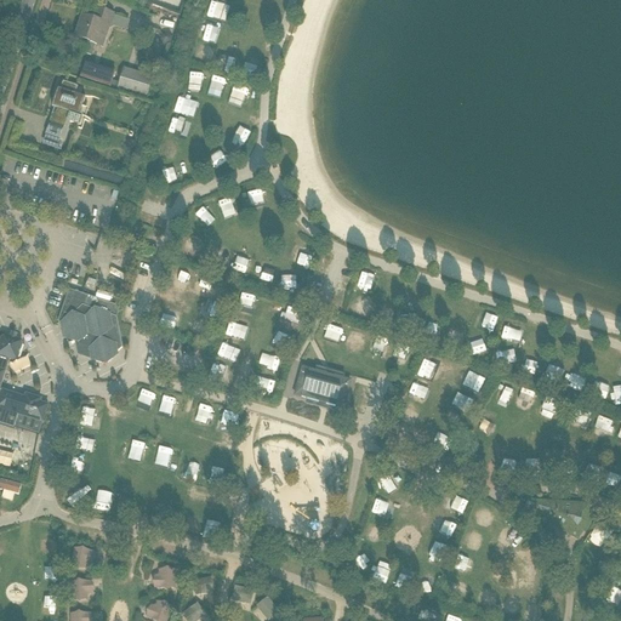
[(211,0),(208,17),(220,20),(223,3),(211,0)]
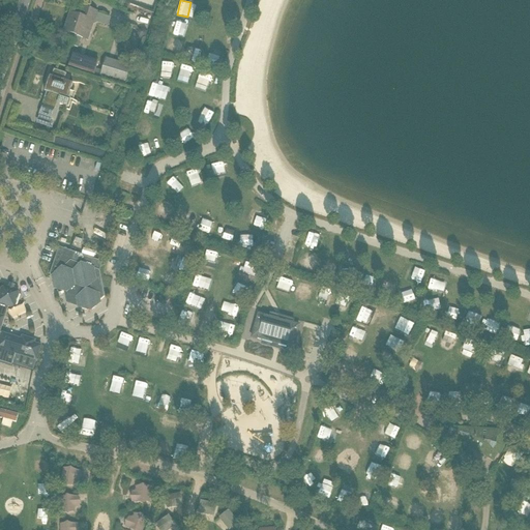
[(97,12),(92,10),(83,7),(80,17),(70,15),(64,32),(88,40),(97,12)]
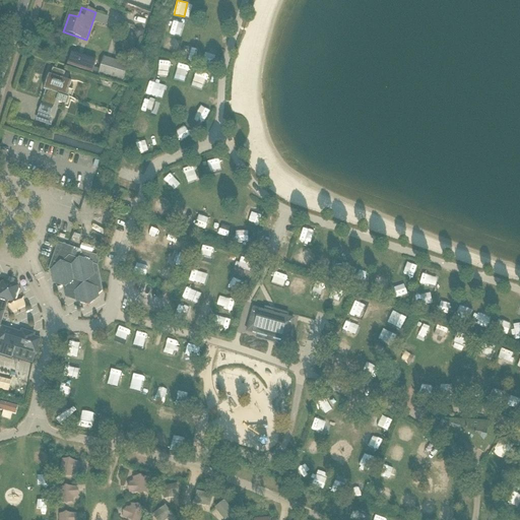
[(168,31),(176,35),(179,24),(172,21),(168,31)]
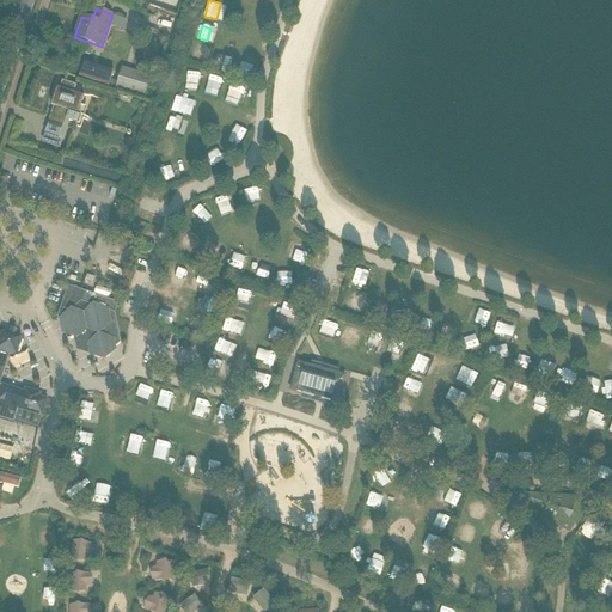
[(160,36),(159,40),(160,43),(164,46),(167,43),(169,40),(167,36),(164,35),(160,36)]
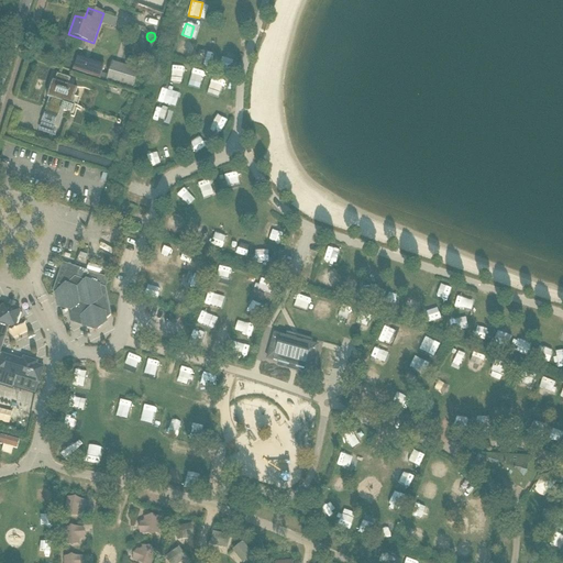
[(176,53),(185,55),(188,40),(178,39),(176,53)]
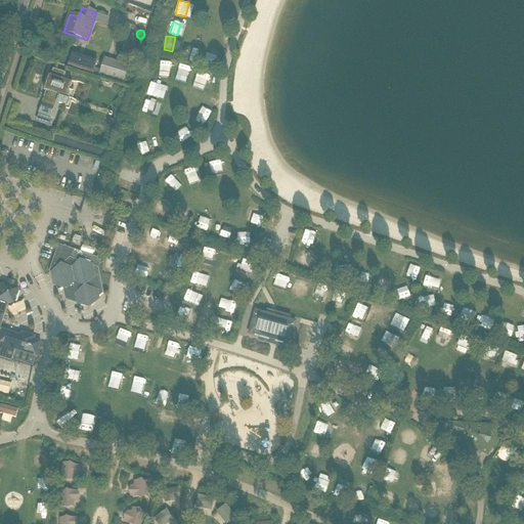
[(182,56),(195,61),(201,47),(188,42),(182,56)]
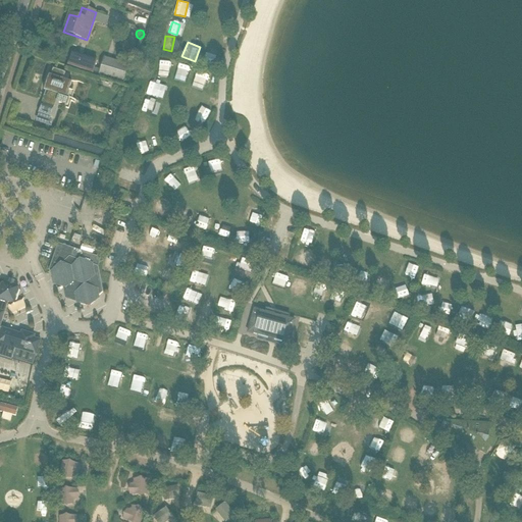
[(203,63),(216,64),(217,53),(205,51),(203,63)]
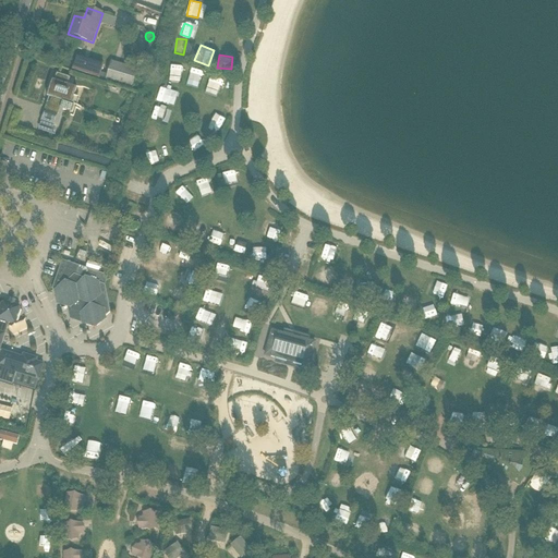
[(77,57),(73,71),(98,79),(101,72),(104,64),(77,57)]
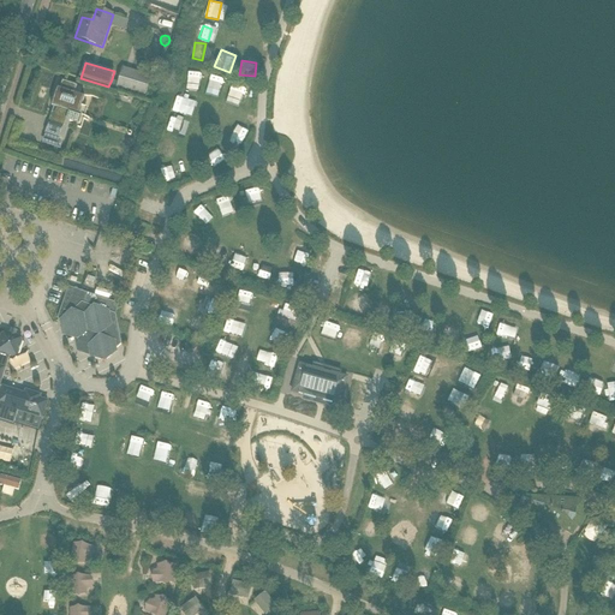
[(119,82),(117,90),(144,99),(151,77),(123,69),(119,82)]
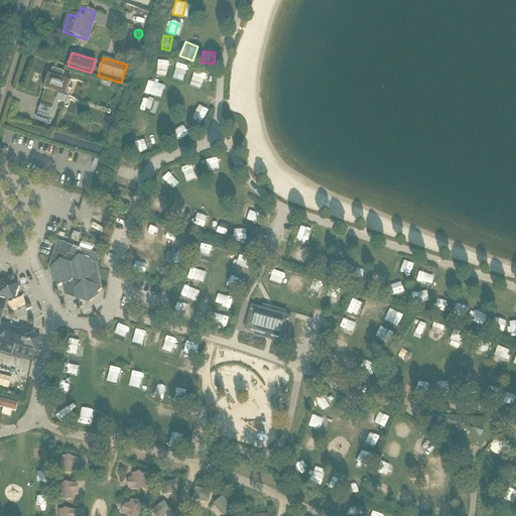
[(160,76),(169,66),(160,58),(152,69),(160,76)]
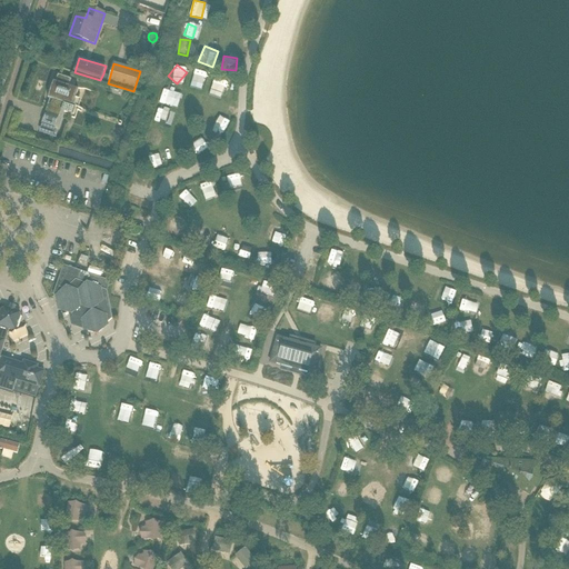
[(199,83),(203,72),(192,69),(189,80),(199,83)]
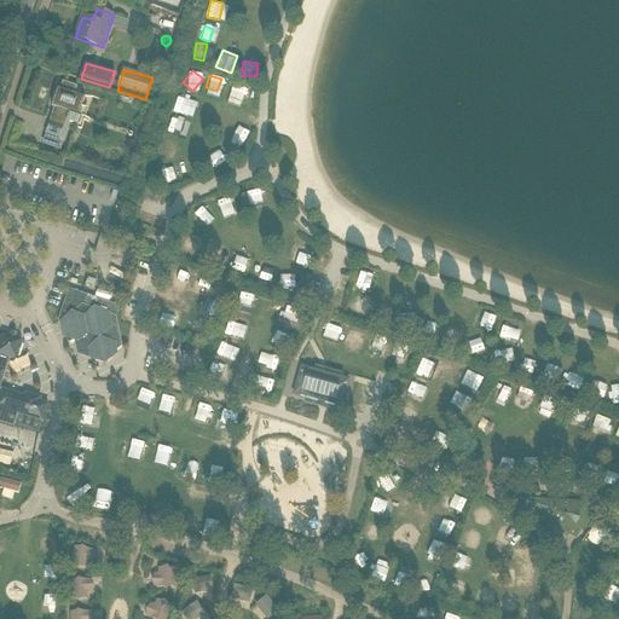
[(109,87),(109,88),(117,91),(120,82),(113,80),(109,87)]
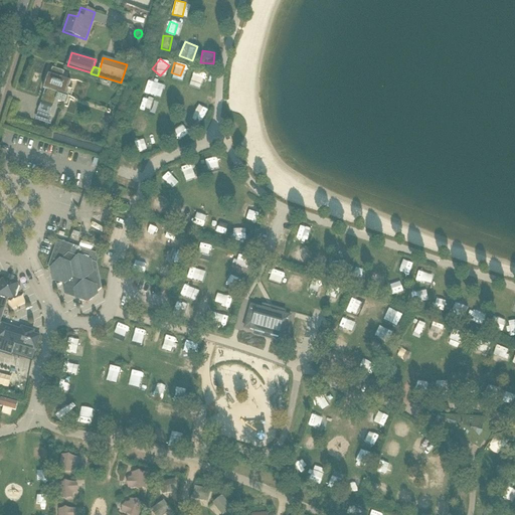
[(70,81),(62,78),(64,72),(52,68),(50,74),(48,74),(43,90),(45,90),(37,113),(50,117),(55,101),(68,106),(70,101),(73,102),(74,99),(65,97),(70,81)]
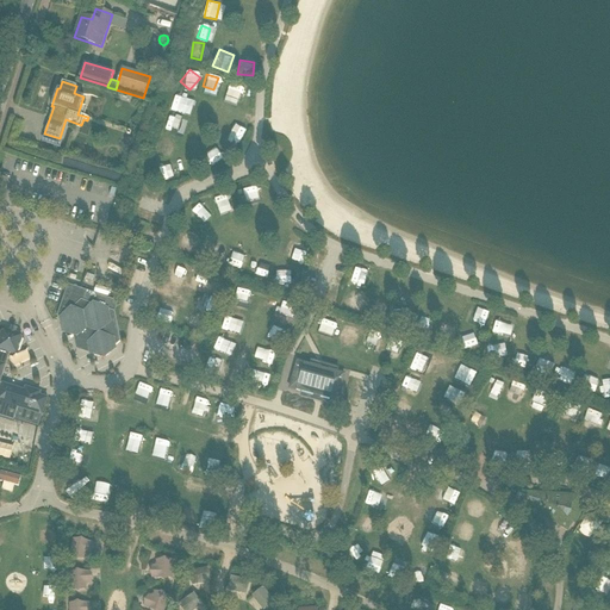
[(228,85),(225,93),(235,97),(238,89),(228,85)]
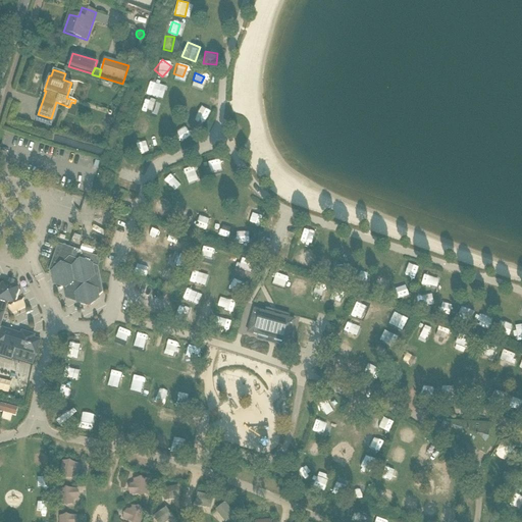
[(160,95),(164,84),(150,80),(147,92),(160,95)]
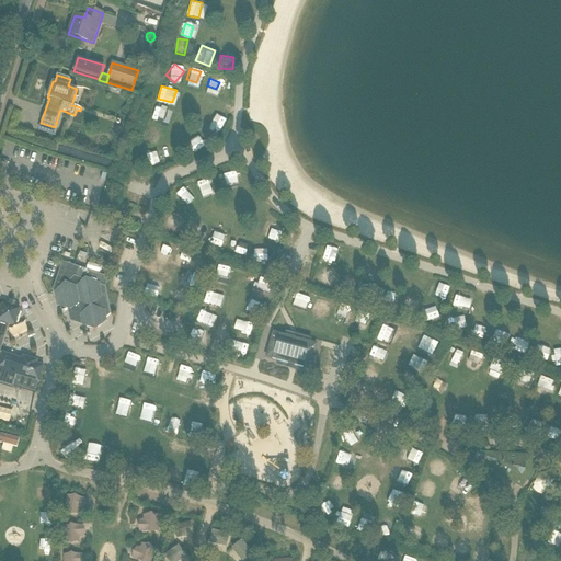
[(151,119),(160,123),(164,112),(155,109),(151,119)]
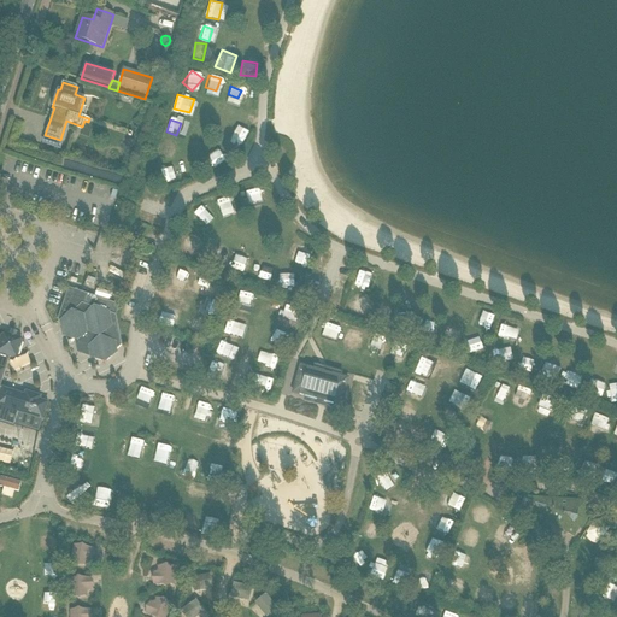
[(162,140),(158,152),(170,156),(175,145),(162,140)]
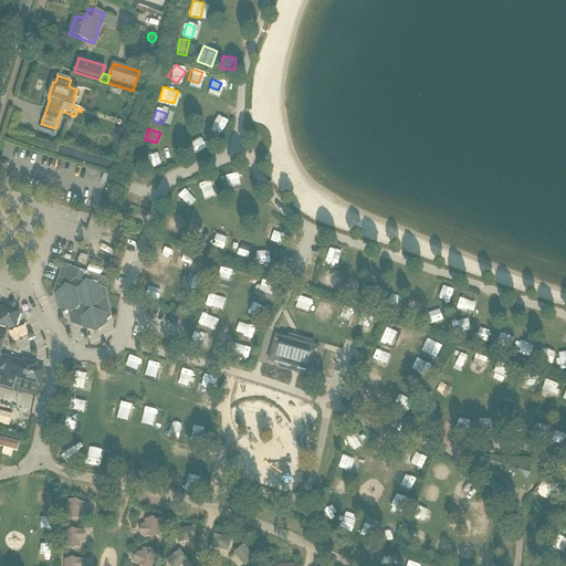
[(227,174),(228,185),(239,184),(238,174),(227,174)]
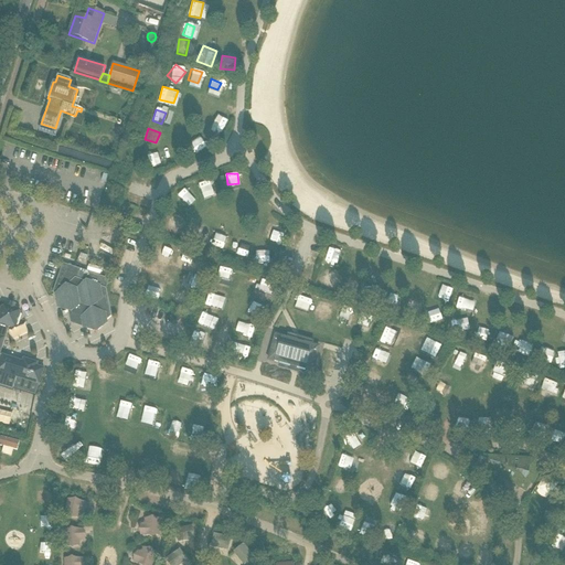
[(208,196),(216,193),(212,179),(203,181),(208,196)]
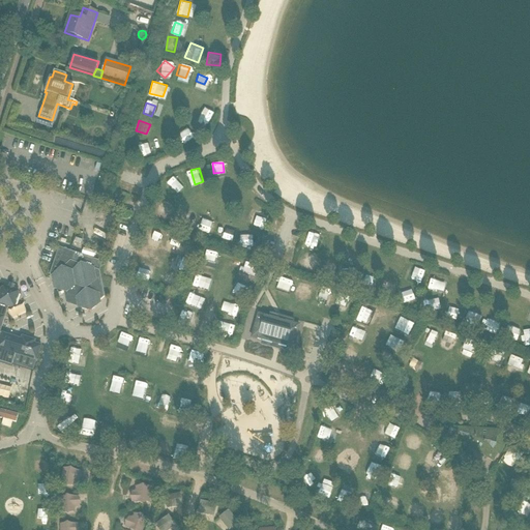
[(168,177),(163,183),(174,194),(179,187),(168,177)]
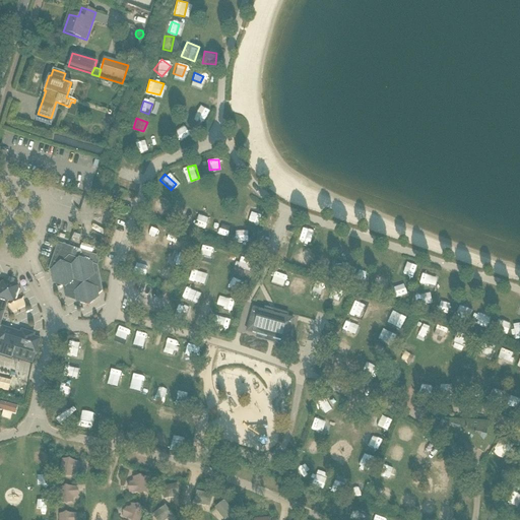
[(154,208),(164,209),(165,200),(155,199),(154,208)]
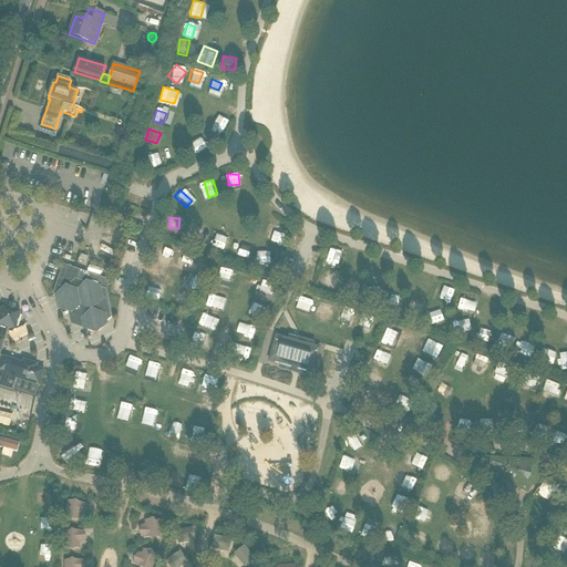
[(156,257),(167,259),(169,248),(158,246),(156,257)]
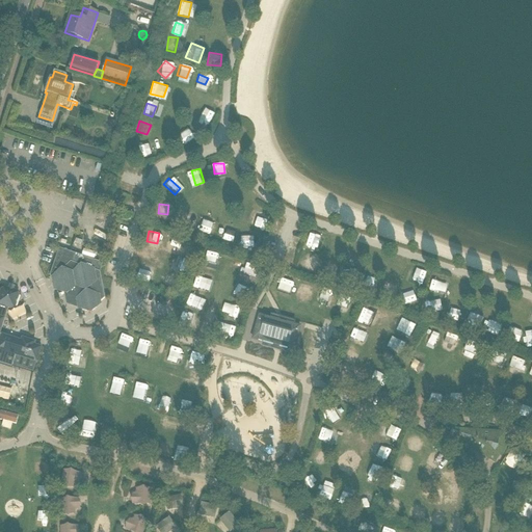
[(304,247),(314,250),(317,240),(307,238),(304,247)]
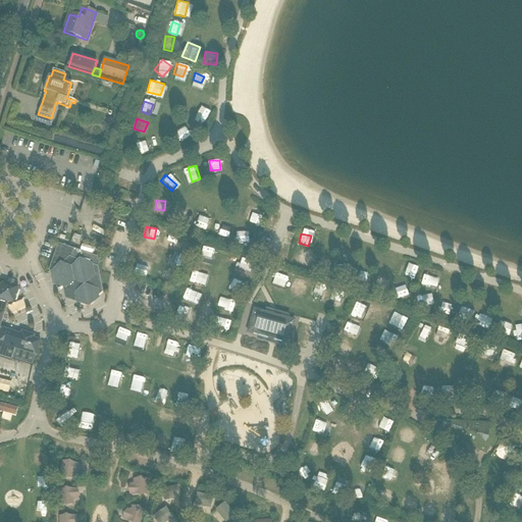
[(51,271),(50,272),(53,284),(63,289),(65,299),(76,303),(76,304),(90,308),(100,299),(99,296),(103,293),(98,267),(101,258),(58,244),(49,270),(51,271)]
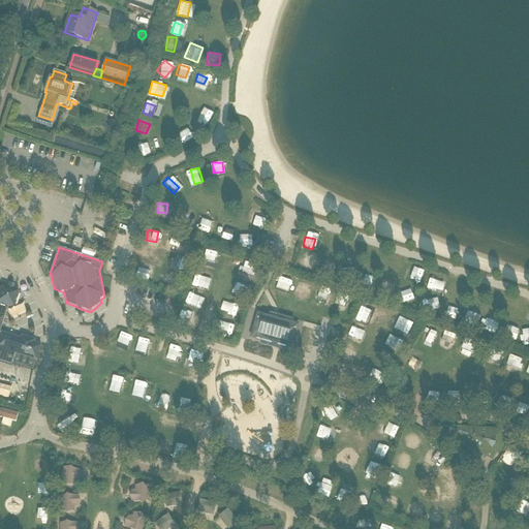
[(201,254),(200,267),(212,268),(213,255),(201,254)]
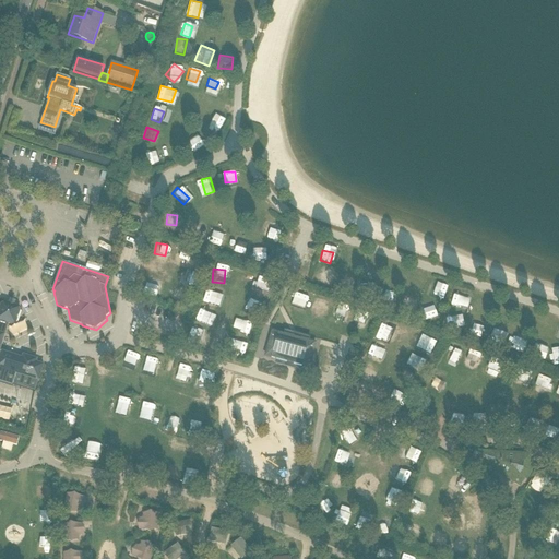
[(326,269),(317,271),(320,284),(329,283),(326,269)]
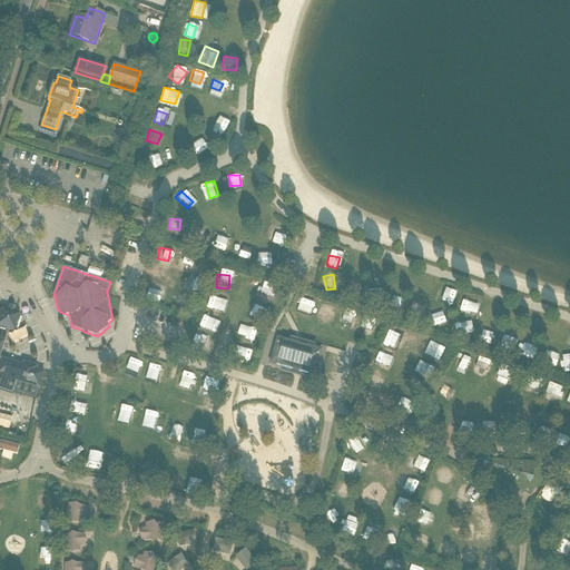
[(452,304),(457,293),(450,291),(445,301),(452,304)]
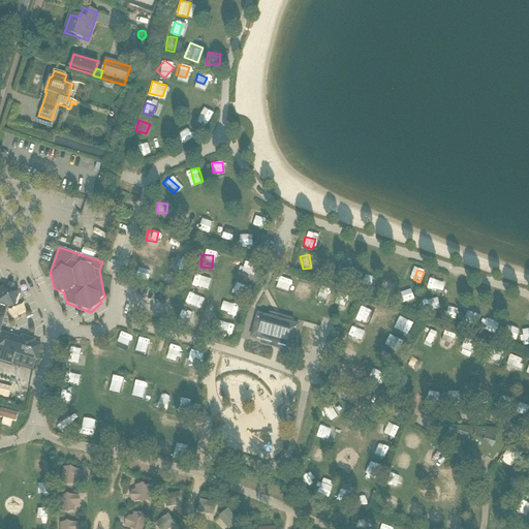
[(193,287),(205,290),(209,278),(197,275),(193,287)]
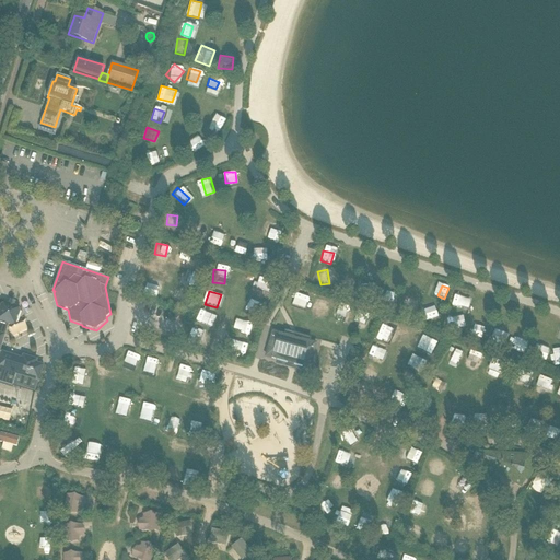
[(467,308),(471,298),(455,291),(451,302),(467,308)]
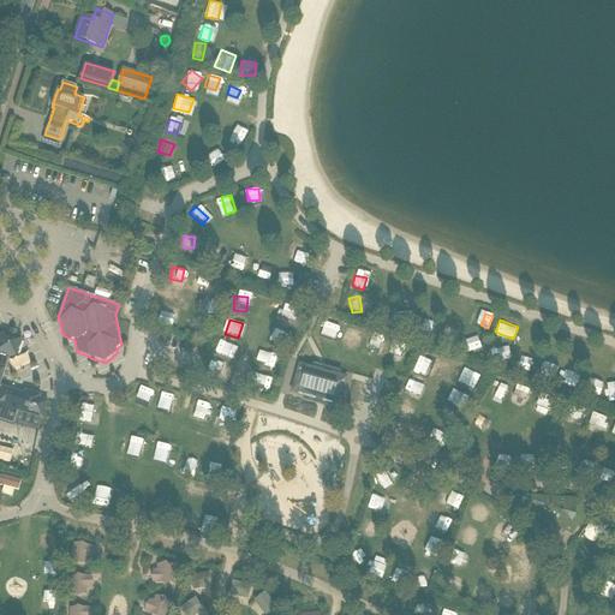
[(419,333),(431,338),(435,326),(424,321),(419,333)]
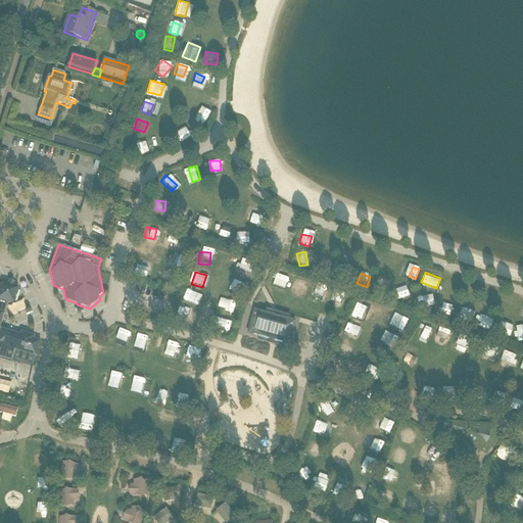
[(379,291),(387,293),(390,278),(382,276),(379,291)]
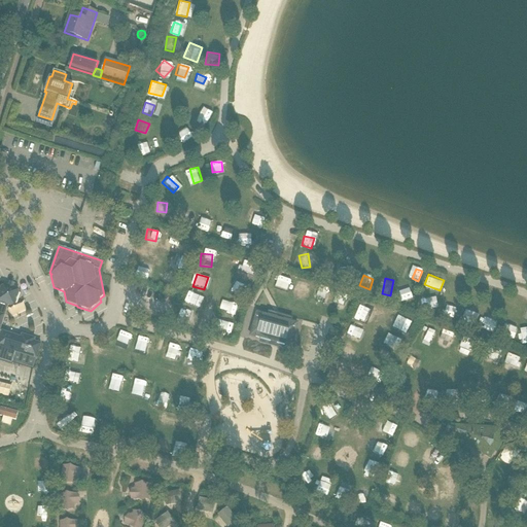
[(238,280),(233,290),(242,294),(247,284),(238,280)]
